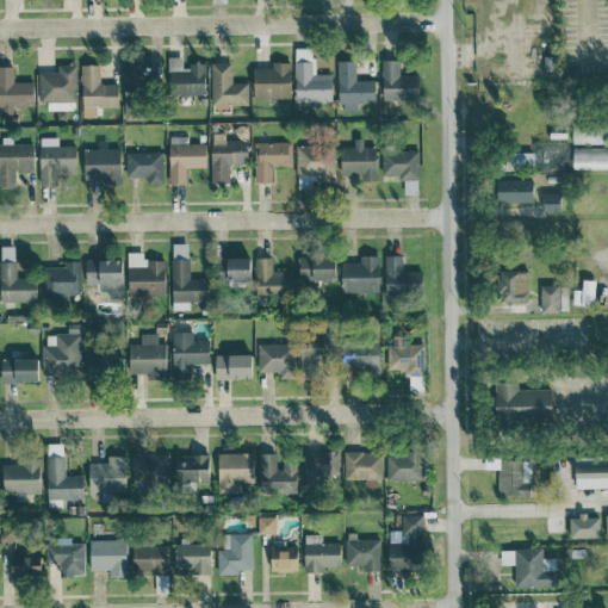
[(334,103),(334,75),(316,75),(316,49),(296,49),(297,104),(334,103)]
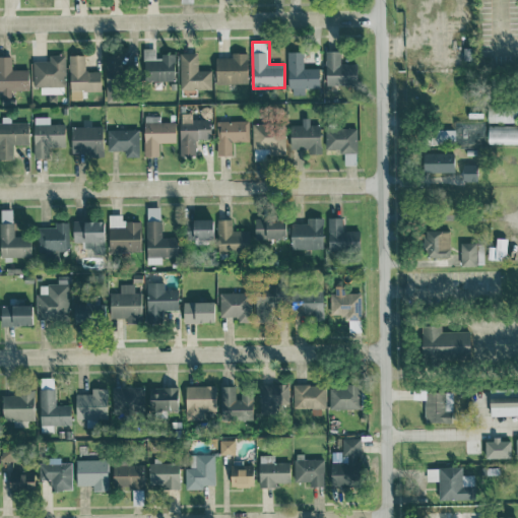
[(176,55),(159,55),(159,50),(145,50),(144,81),(176,82),(176,55)]
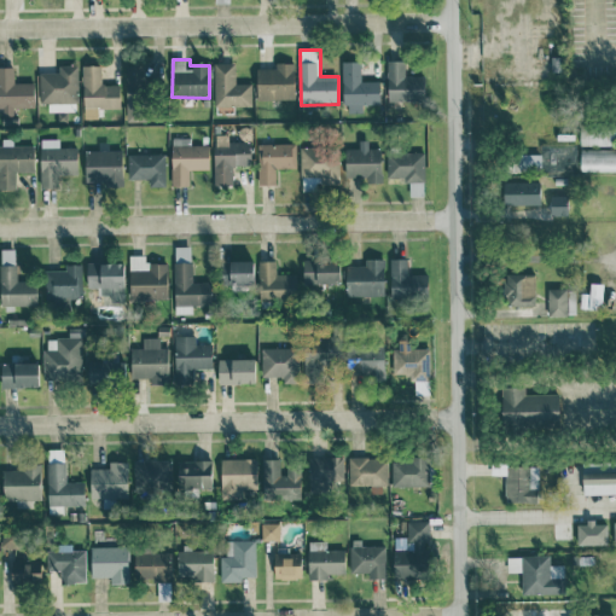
[(389,104),(426,103),(425,77),(406,77),(406,62),(388,63),(389,104)]
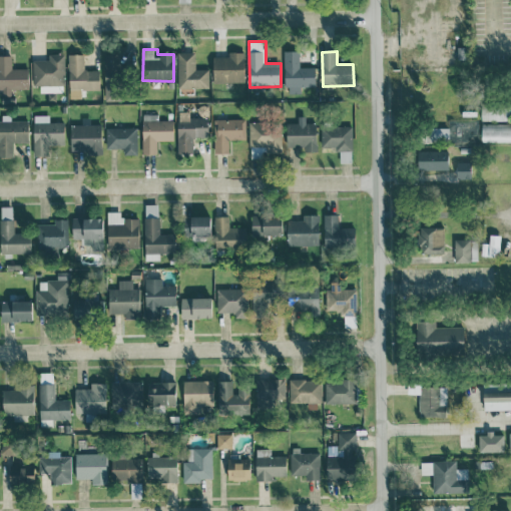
[(316,68),(301,69),(300,52),(286,53),(287,93),(302,93),(302,88),(316,88),(316,68)]
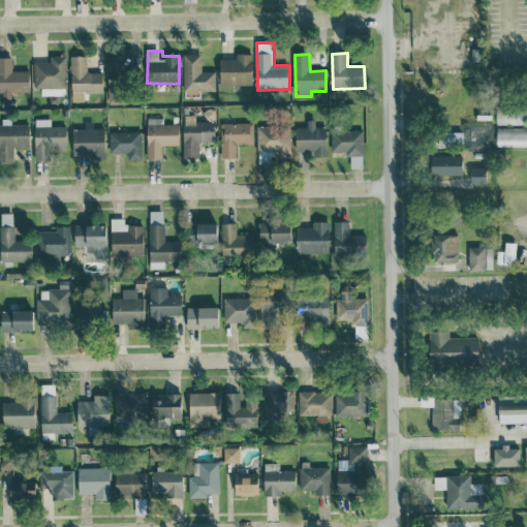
[(184,56),(185,93),(217,92),(216,72),(203,73),(202,55),(184,56)]
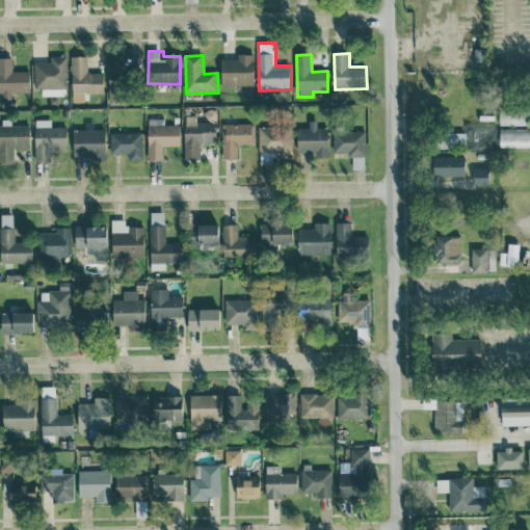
[(221,60),(222,87),(255,86),(254,55),(238,56),(238,60),(221,60)]
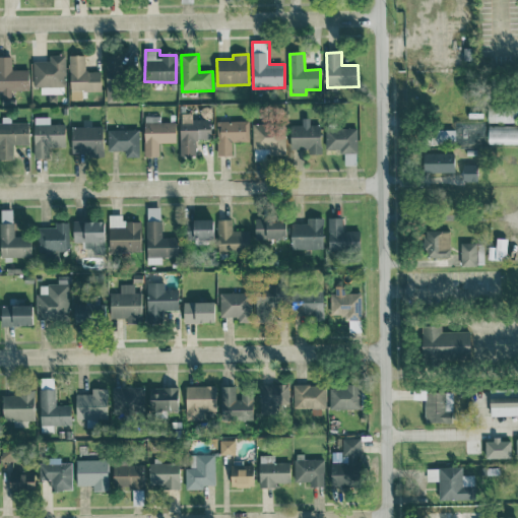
[(108,104),(127,103),(125,55),(107,56),(108,104)]
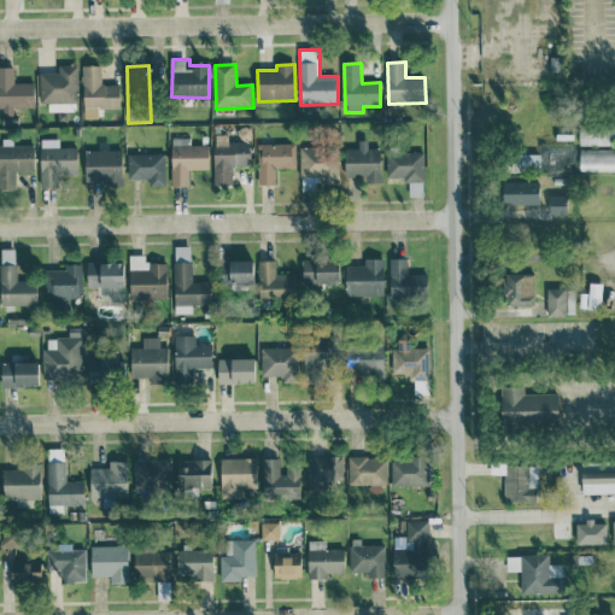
[(50,113),(80,112),(78,66),(60,66),(60,74),(40,74),(41,105),(50,105),(50,113)]
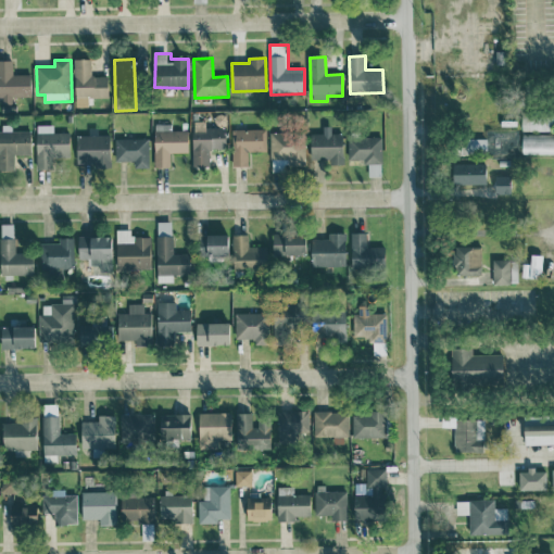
[(92,60),(75,61),(76,100),(109,99),(109,77),(92,78),(92,60)]
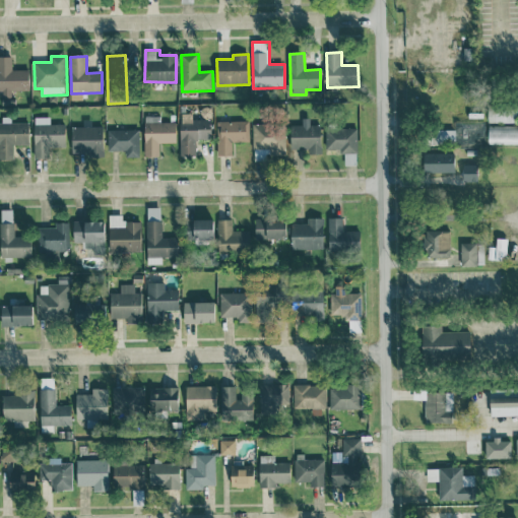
[(13,58),(0,57),(0,99),(12,99),(12,91),(29,91),(29,71),(13,71),(13,58)]
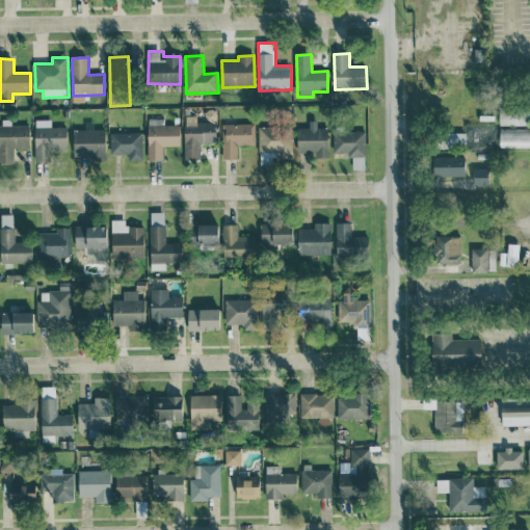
[(529,110),(501,109),(500,127),(529,127),(529,110)]
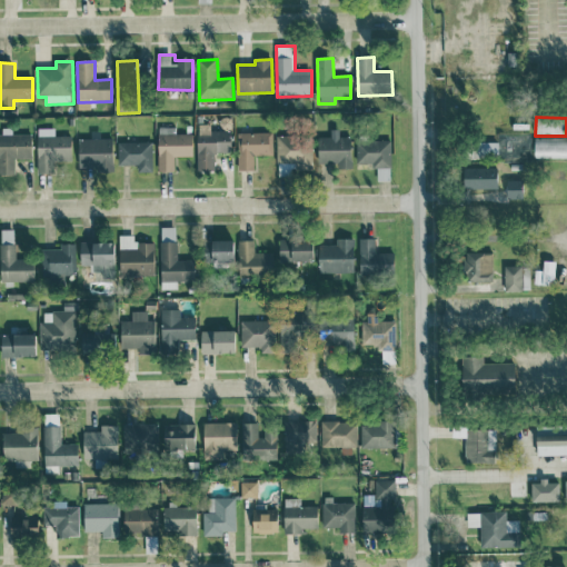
[(198,172),(215,172),(216,153),(231,153),(232,132),(211,132),(211,126),(199,125),(198,172)]
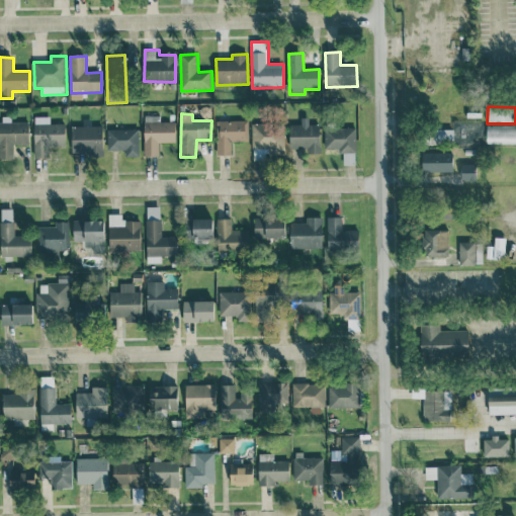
[(34,158),(52,159),(53,149),(66,149),(66,124),(51,124),(52,117),(35,117),(34,158)]
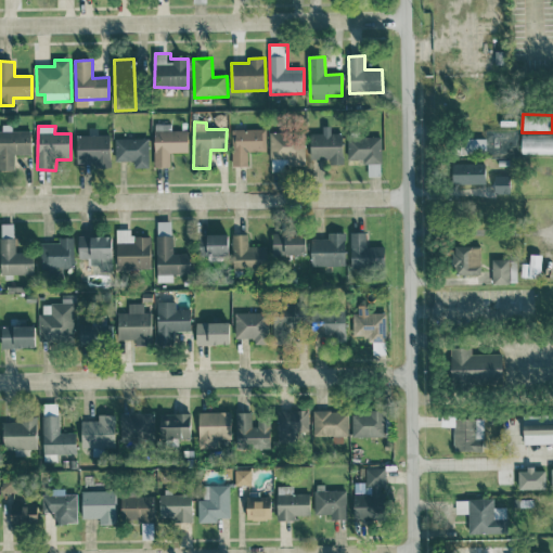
[(172,132),(172,126),(155,126),(156,169),(171,169),(170,154),(189,154),(189,132),(172,132)]
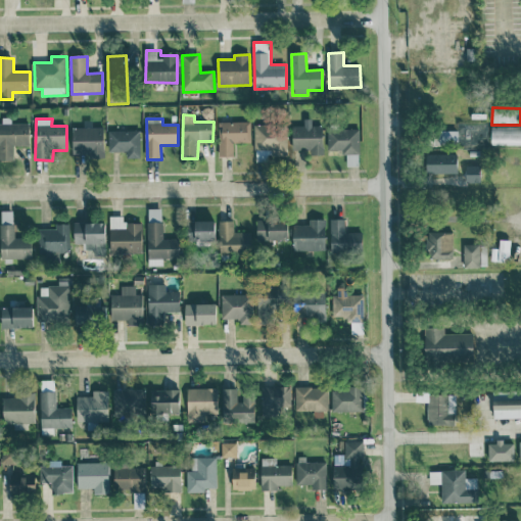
[(293,150),(311,150),(311,156),(324,156),(323,128),(313,128),(313,121),(304,121),(305,128),(293,128),(293,150)]
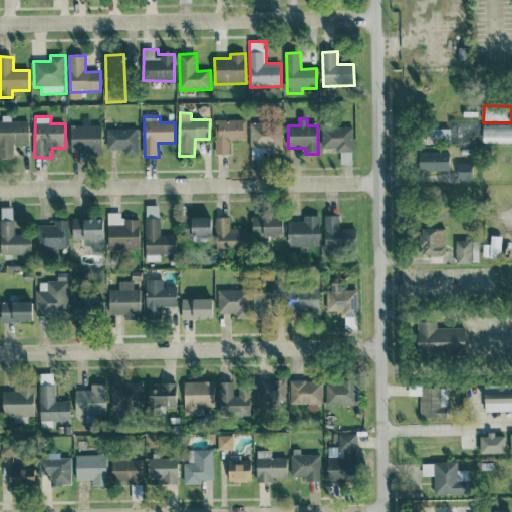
[(215,121),(216,155),(230,155),(230,142),(247,141),(247,120),(215,121)]
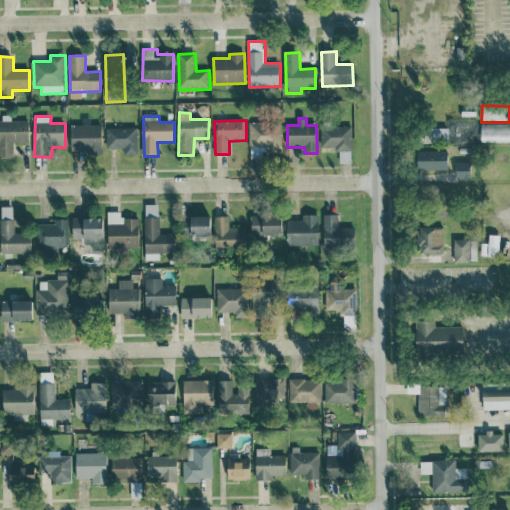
[(0,157),(14,158),(14,143),(29,144),(29,122),(0,121),(0,157)]
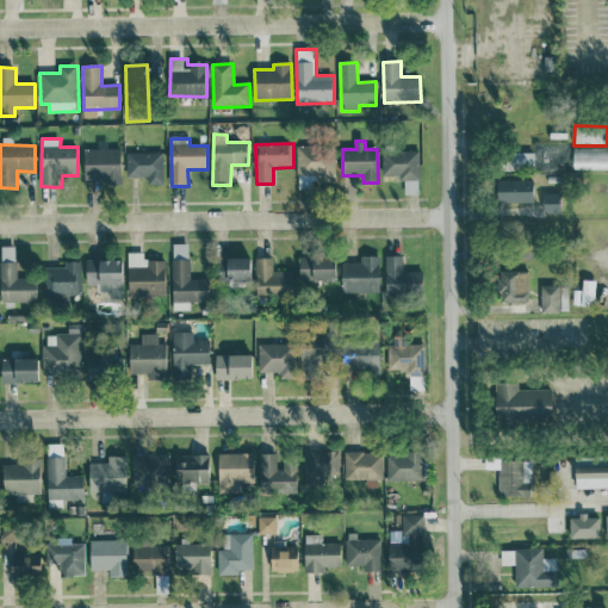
[(336,148),(298,148),(298,182),(336,184),(336,148)]
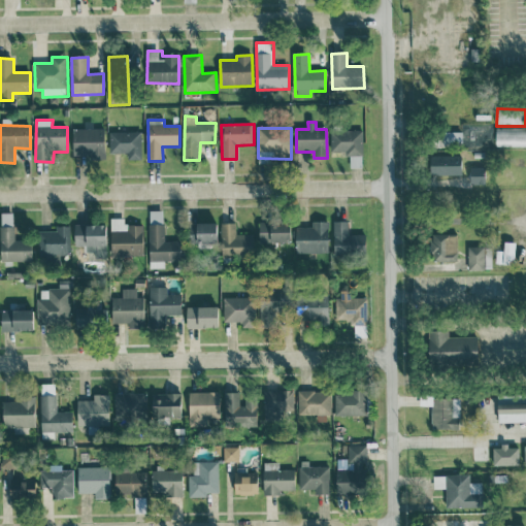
[(105,129),(73,130),(74,156),(89,156),(89,161),(105,161),(105,129)]
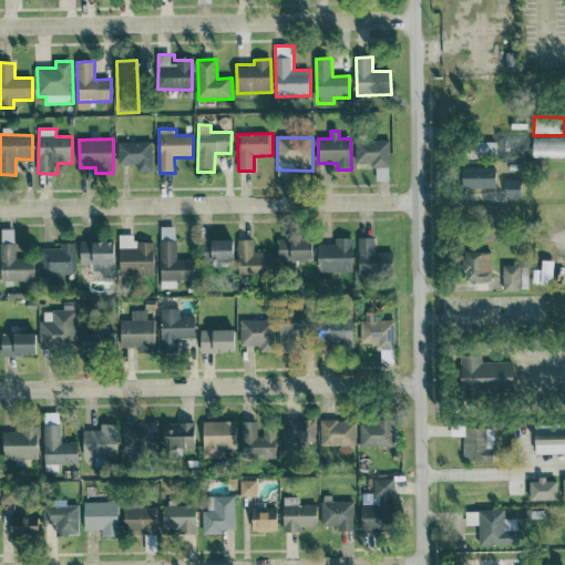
[(564,139),(534,139),(534,157),(564,157),(564,139)]
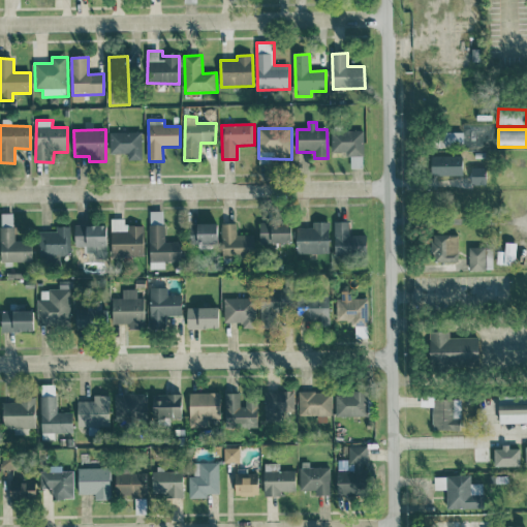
[(364,131),(332,132),(333,153),(350,153),(350,169),(365,169),(364,131)]
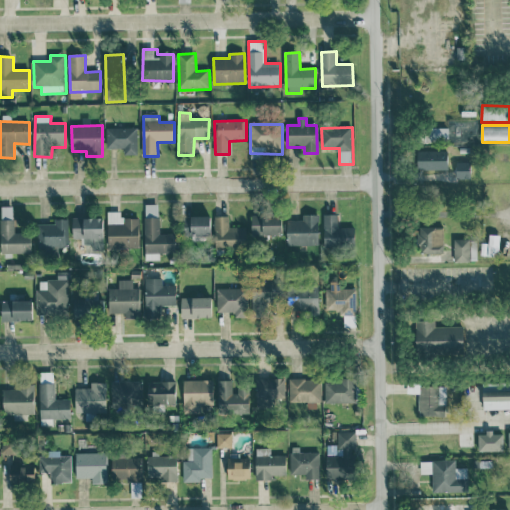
[(125,149),(125,156),(138,156),(137,129),(107,129),(107,150),(125,149)]
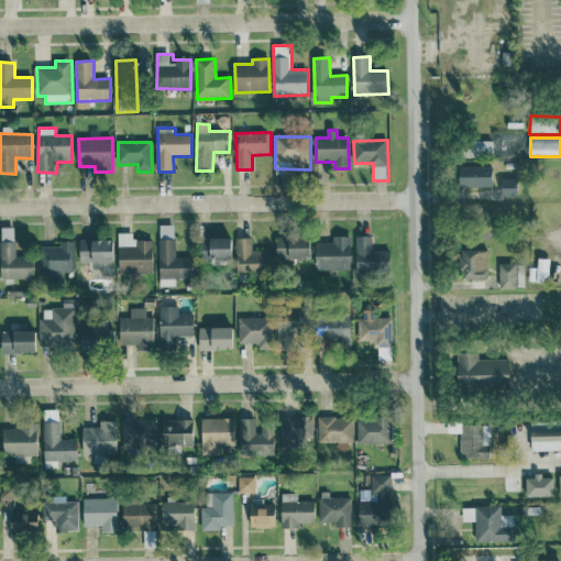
[(494,142),(462,142),(462,157),(494,158),(494,142)]
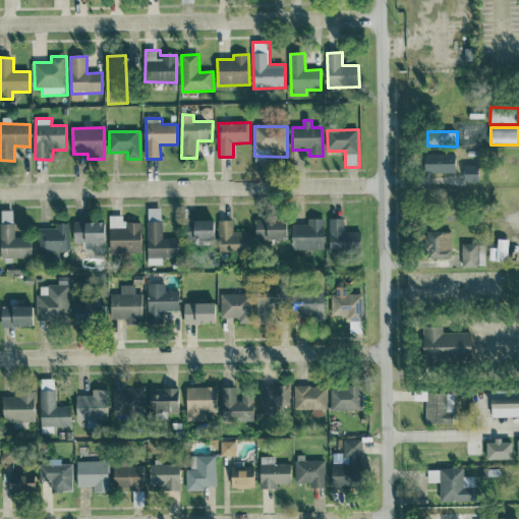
[(456,173),(456,155),(428,155),(428,174),(456,173)]
